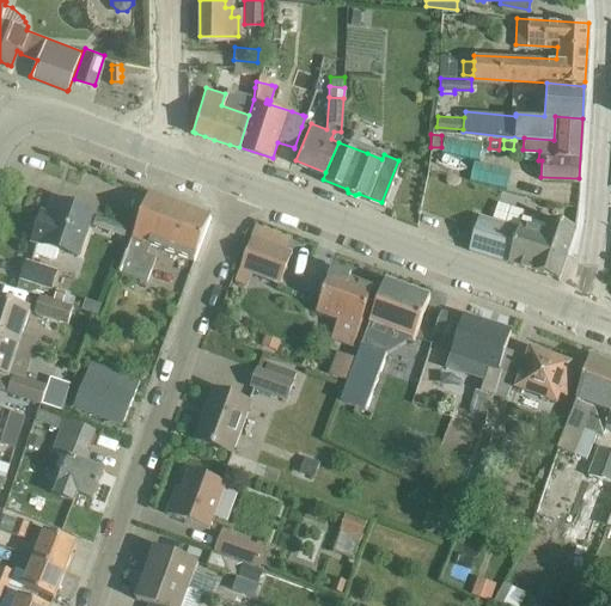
[(508,184),(514,165),(478,155),(474,175),(508,184)]
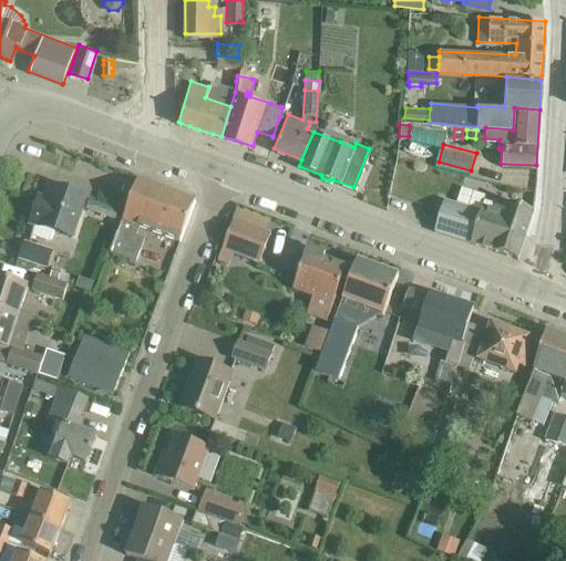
[(194,197),(137,176),(110,249),(135,259),(144,236),(135,234),(139,224),(178,238),(194,197)]
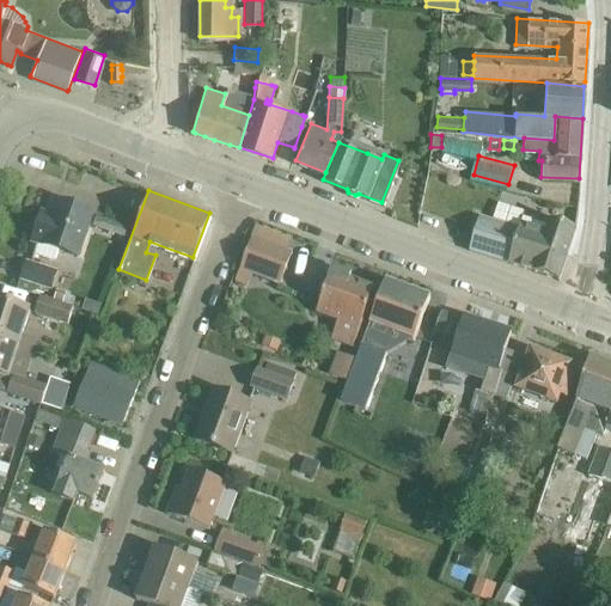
[(31,238),(77,252),(91,209),(57,197),(52,216),(40,212),(31,238)]
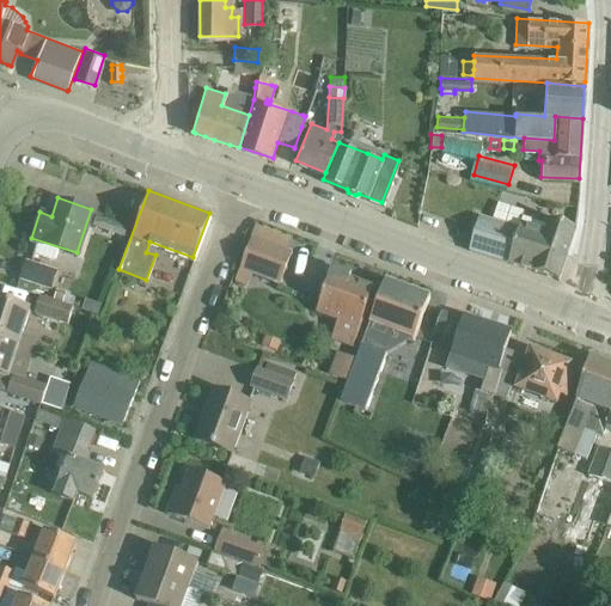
[(477,212),(466,246),(496,257),(557,277),(574,226),(549,218),(544,230),(520,221),(519,226),(517,226),(523,208),(498,200),(492,216),(477,212)]
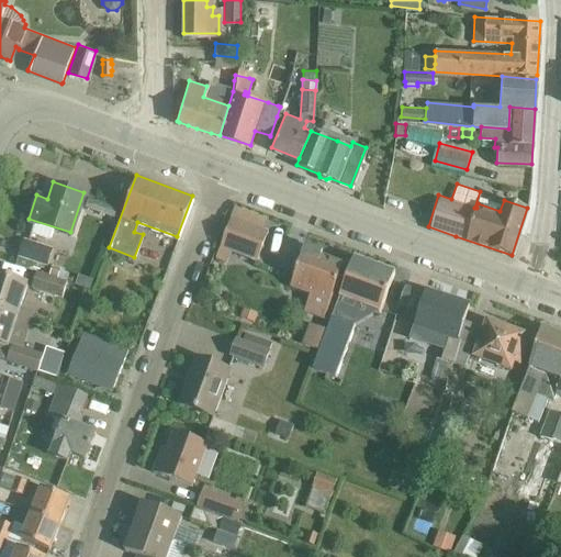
[(119,205),(86,196),(82,207),(114,216),(119,205)]
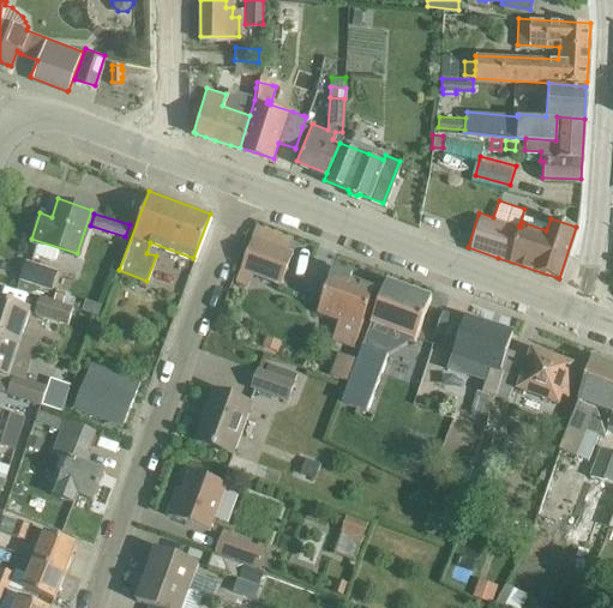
[(257,223),(240,266),(281,282),(293,251),(286,248),(290,236),(257,223)]
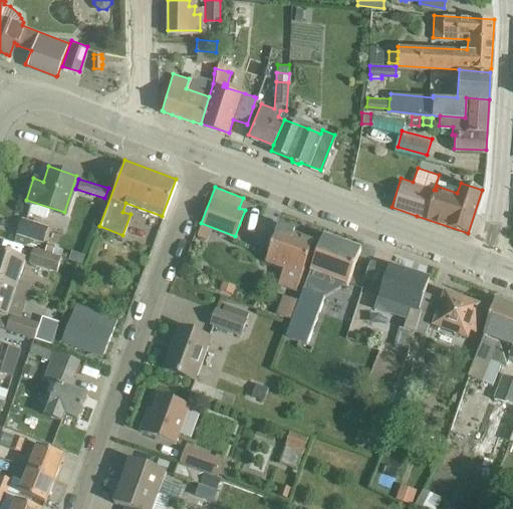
[(42,240),(47,225),(20,216),(15,231),(42,240)]
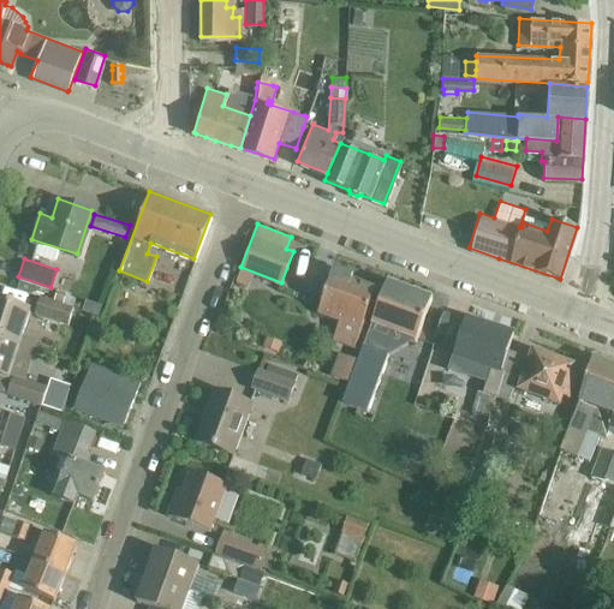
[(333,266),(316,311),(338,318),(331,338),(352,345),(374,286),(350,276),(351,273),(333,266)]
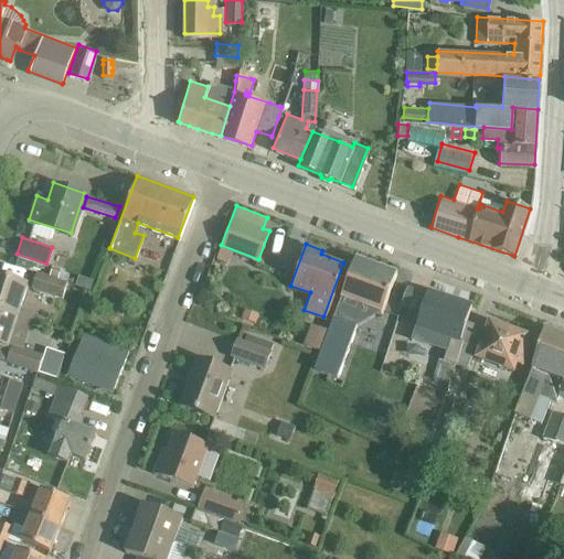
[(319,352),(314,367),(337,376),(355,323),(350,321),(354,308),(357,301),(381,310),(395,271),(353,257),(327,330),(319,352)]
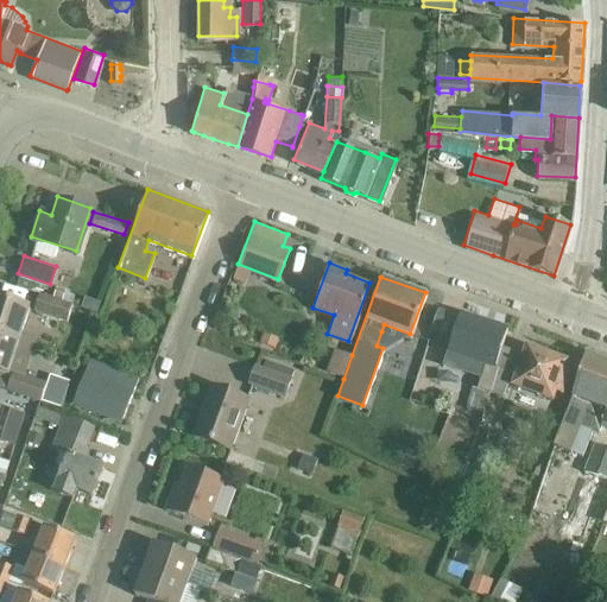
[(55,284),(52,293),(62,297),(64,287),(55,284)]
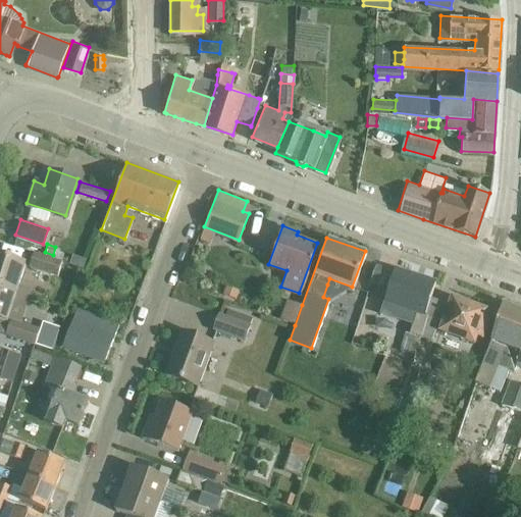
[(61,259),(33,250),(28,264),(56,273),(61,259)]
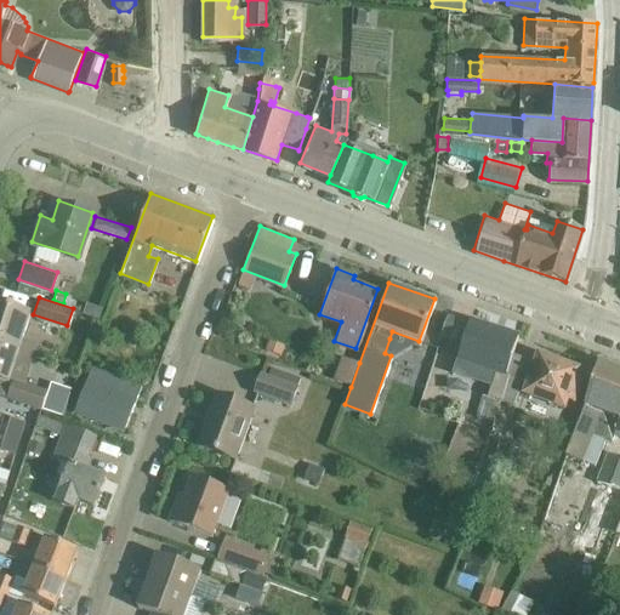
[(0,339),(23,347),(34,351),(37,341),(21,336),(29,311),(0,301),(0,339)]
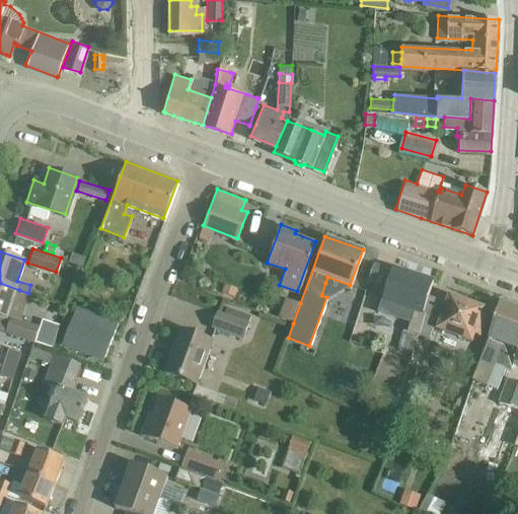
[(71,251),(68,260),(81,265),(84,255),(71,251)]
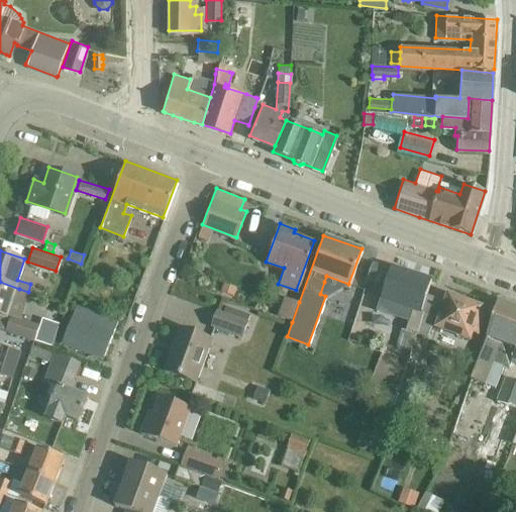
[(373,262),(367,279),(385,285),(381,298),(377,310),(408,320),(405,329),(402,327),(396,344),(410,348),(415,332),(429,294),(426,292),(431,277),(392,264),(391,268),(373,262)]
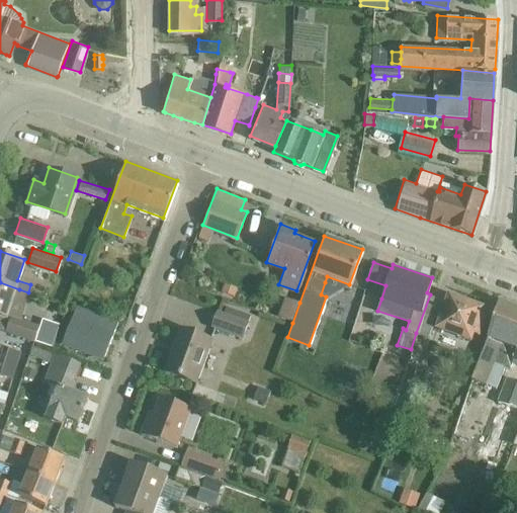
[(0,314),(6,316),(12,295),(16,296),(25,301),(28,292),(19,289),(0,282),(0,314)]
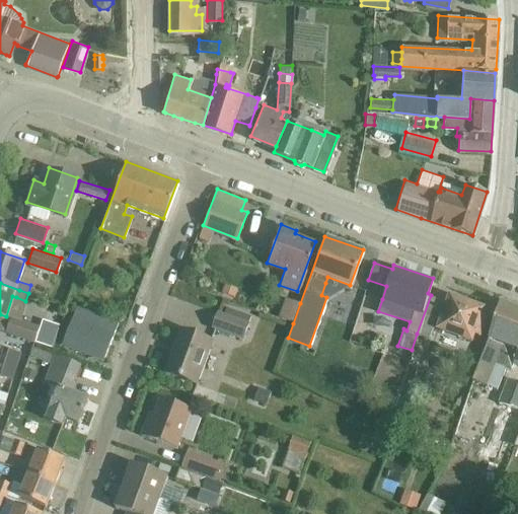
[(234,295),(237,287),(224,283),(221,291),(234,295)]
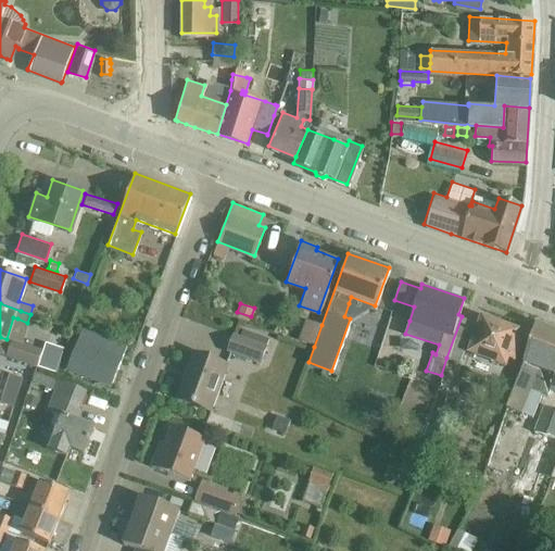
[(462,316),(446,358),(458,362),(466,341),(471,343),(468,350),(504,363),(506,355),(513,358),(519,338),(514,336),(517,328),(481,315),(479,322),(462,316)]
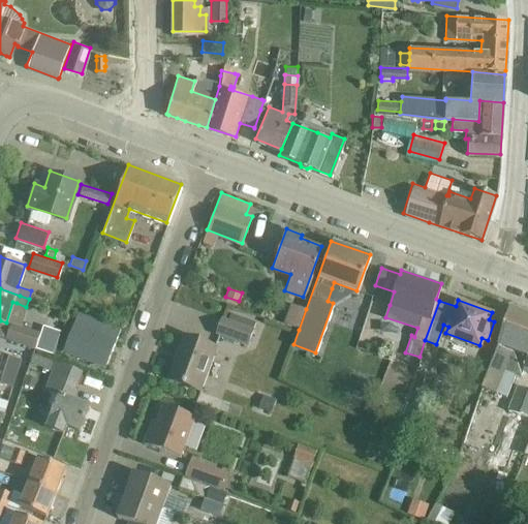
[(291,304),(284,325),(299,330),(306,309),(291,304)]
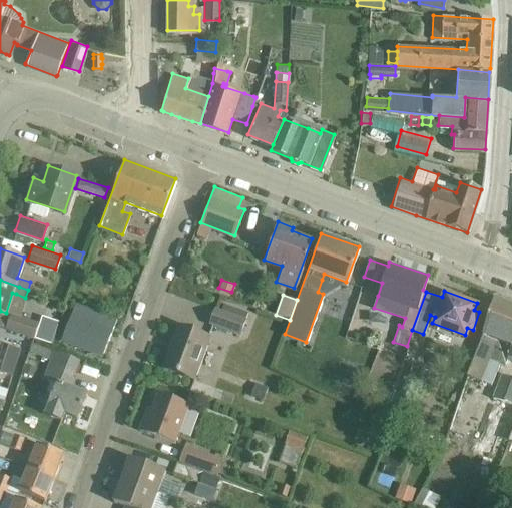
[(472,360),(466,374),(491,384),(499,363),(504,364),(507,357),(511,359),(511,303),(493,296),(480,332),(483,333),(472,360)]
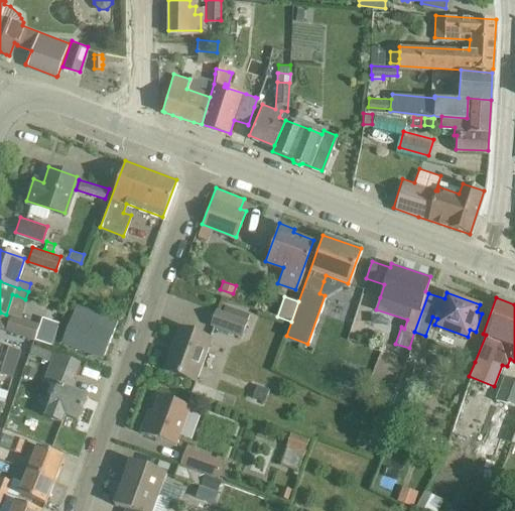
[(61,341),(102,357),(116,320),(76,303),(61,341)]
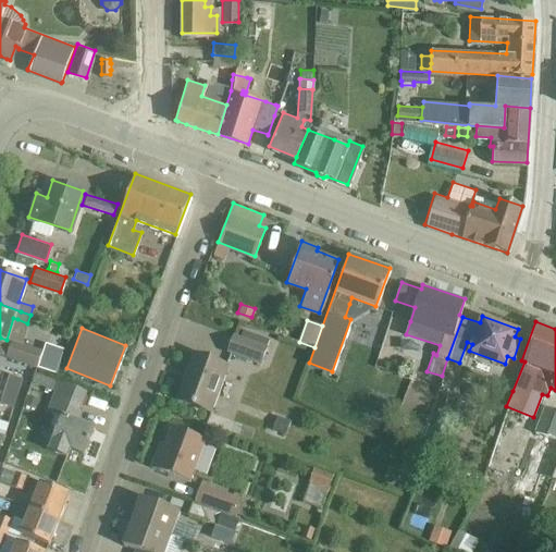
[(233,333),(227,350),(260,362),(266,345),(269,339),(243,329),(241,335),(233,333)]
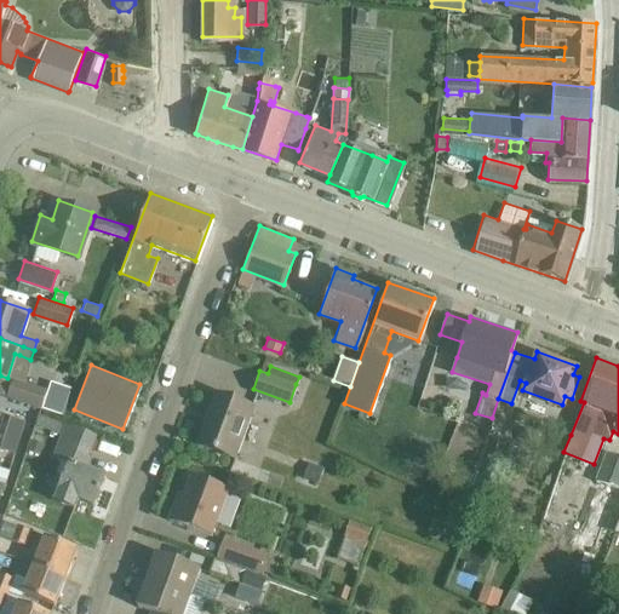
[(55,376),(47,402),(70,409),(79,383),(55,376)]
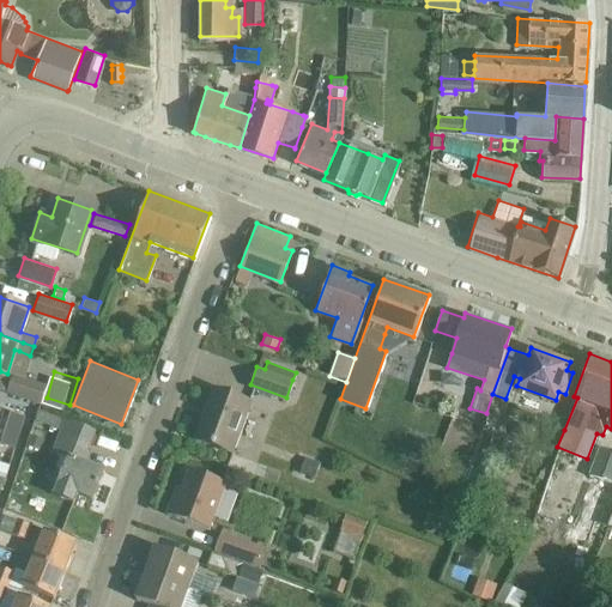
[(40,401),(46,384),(12,374),(7,390),(40,401)]
